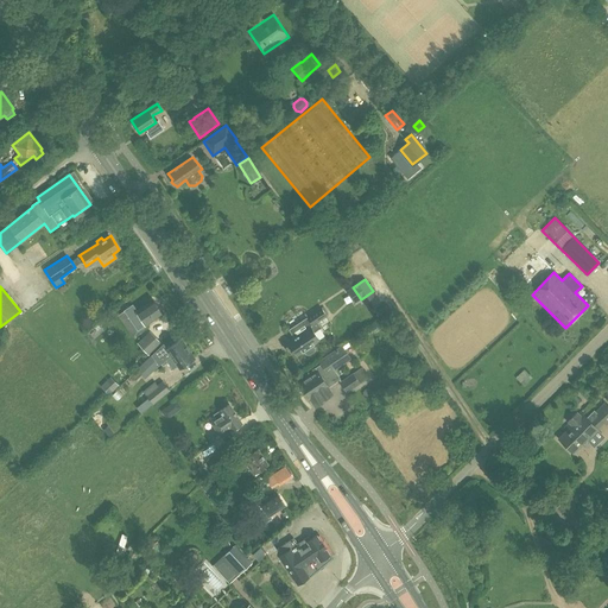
[(121,322),(132,337),(140,333),(146,328),(145,325),(163,314),(153,301),(138,311),(133,304),(124,310),(125,311),(118,316),(121,322)]
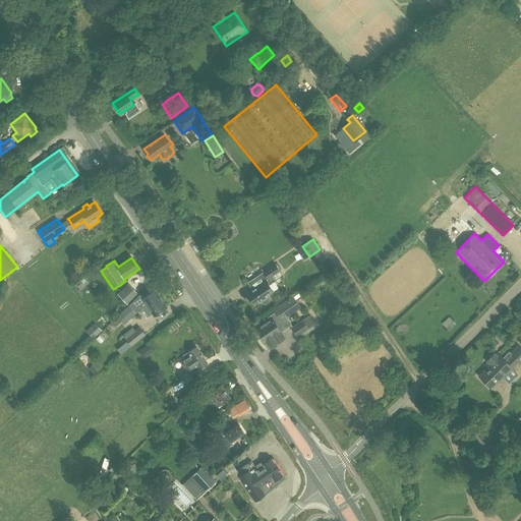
[(248,297),(253,304),(261,300),(263,303),(265,304),(270,301),(271,299),(268,295),(273,291),(269,285),(276,280),(273,276),(279,272),(275,265),(263,273),(267,279),(246,293),(245,291),(241,294),(245,300),(248,297)]
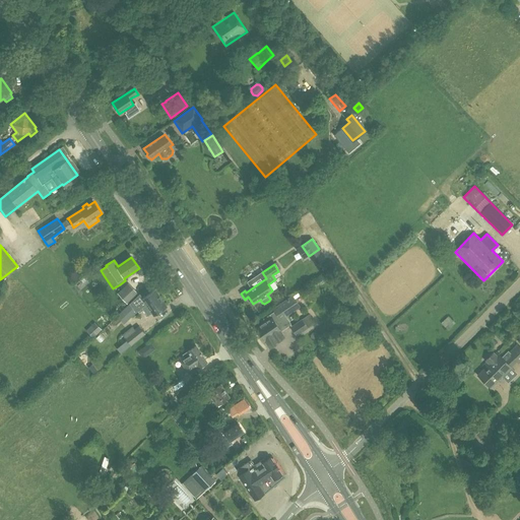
[(118,294),(127,305),(138,295),(128,283),(118,294)]
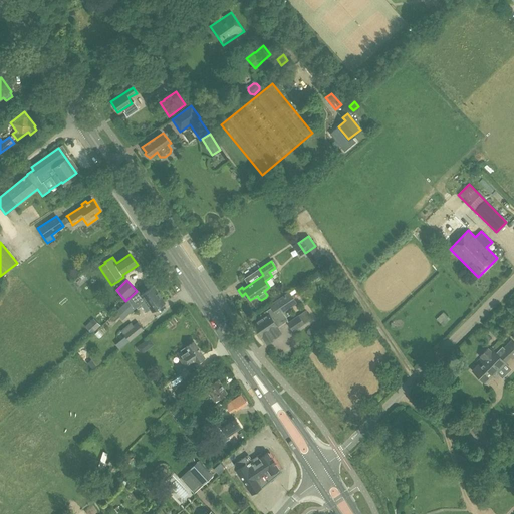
[(110,317),(114,322),(119,316),(122,320),(135,309),(137,308),(138,309),(142,307),(146,312),(150,309),(152,311),(165,303),(154,287),(141,295),(138,291),(116,311),(110,317)]
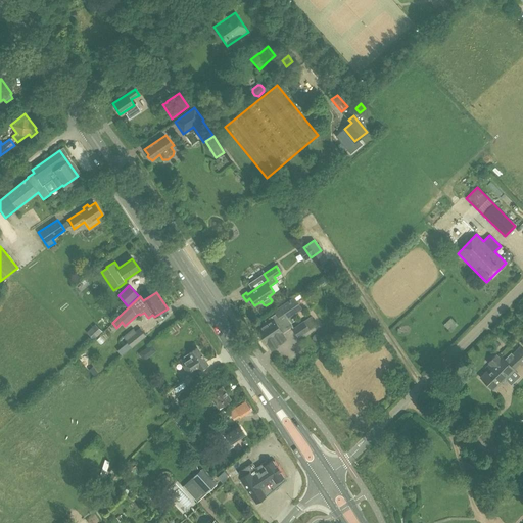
[(267,344),(271,349),(280,343),(279,342),(286,338),(283,333),(293,326),(288,317),(301,308),(294,298),(275,312),(276,314),(263,323),(264,325),(256,330),(266,344),(267,344)]
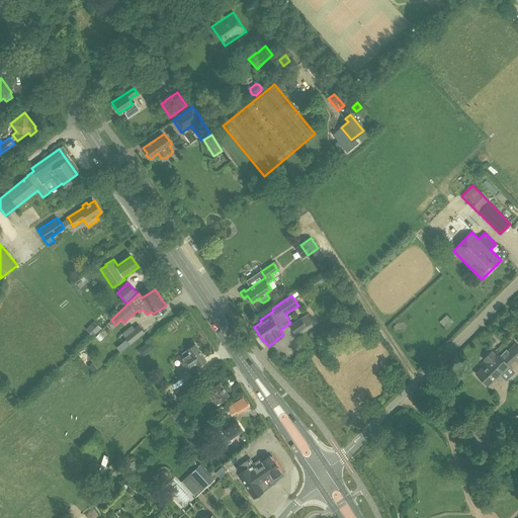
[(288,326),(294,334),(314,322),(309,313),(288,326)]
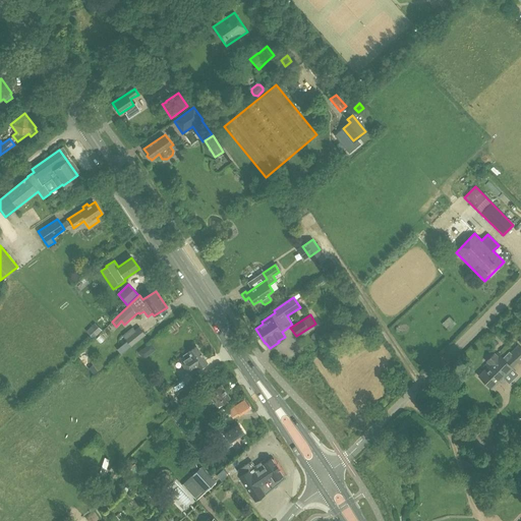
[(442,324),(449,331),(456,324),(449,316),(442,324)]
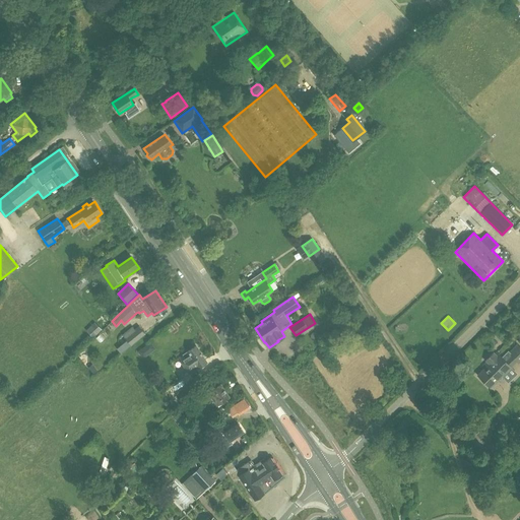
[(86,331),(93,338),(102,330),(94,322),(86,331)]
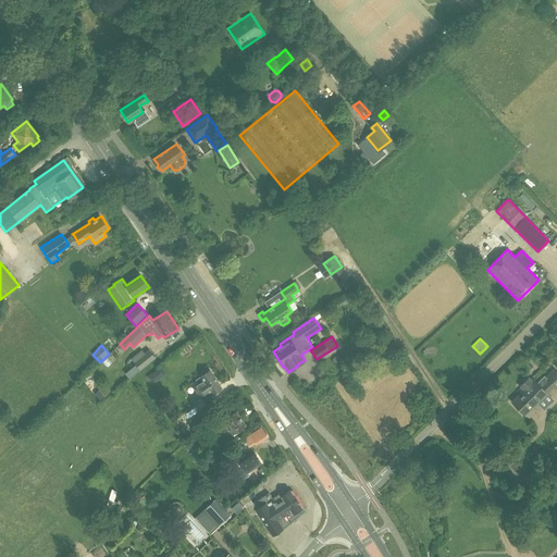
[(127,370),(133,376),(156,358),(148,349),(144,353),(141,349),(131,358),(136,364),(127,370)]
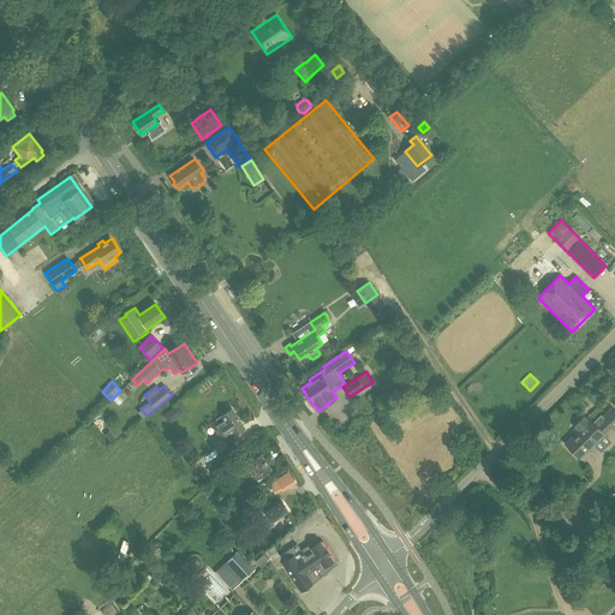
[(565,443),(579,459),(589,451),(590,453),(596,447),(593,445),(611,427),(614,429),(614,427),(614,410),(611,406),(602,416),(601,415),(592,423),(589,419),(587,421),(584,417),(574,425),(575,428),(571,433),(573,435),(565,443)]
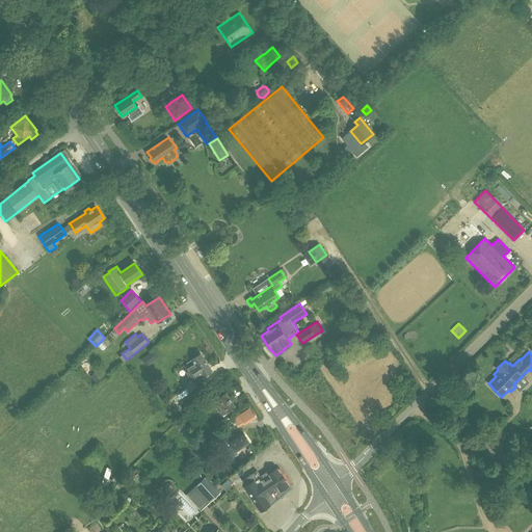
[(183,366),(193,382),(211,370),(202,354),(183,366)]
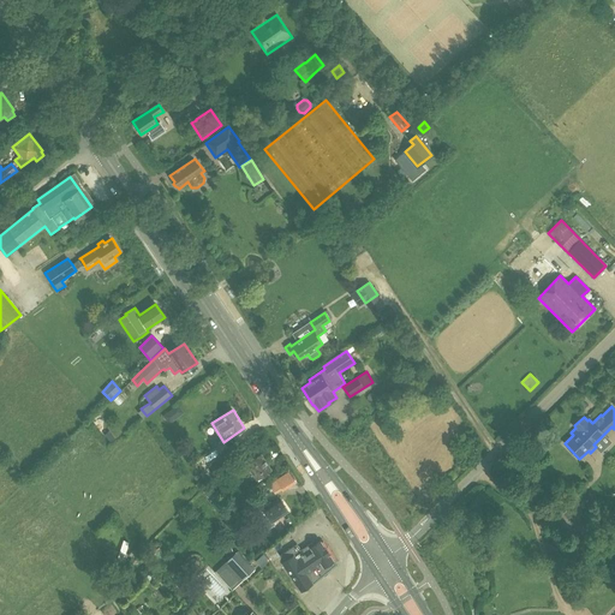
[(447,428),(452,423),(442,412),(430,424),(434,428),(427,435),(446,454),(459,441),(447,428)]
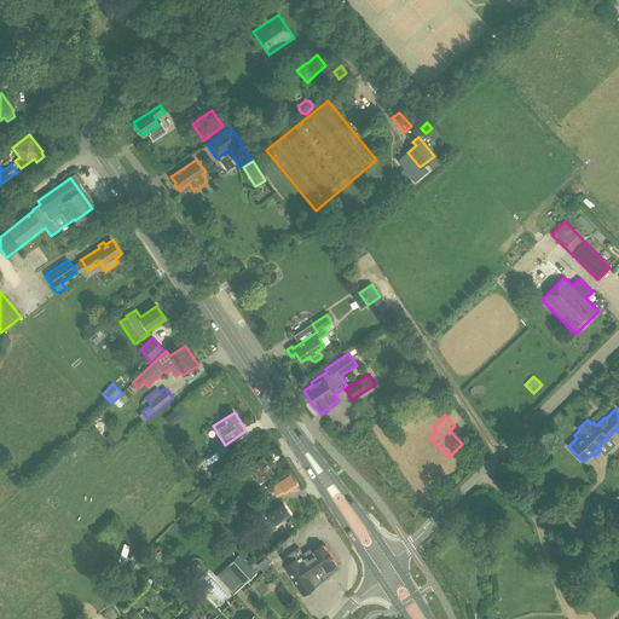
[(105,438),(111,445),(116,441),(110,434),(105,438)]
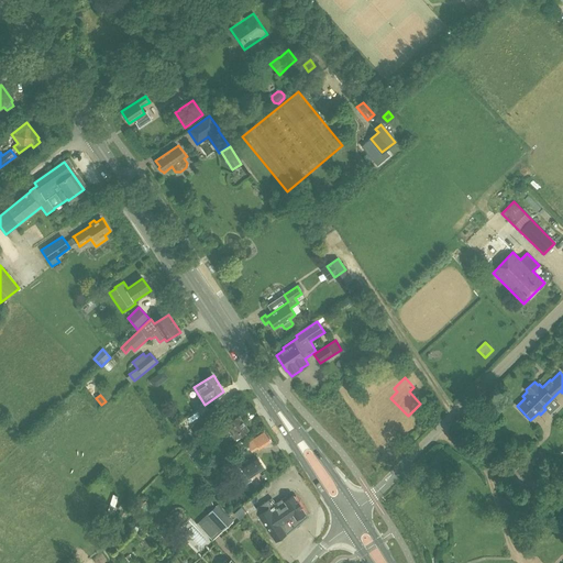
[(190,428),(197,435),(210,422),(203,415),(190,428)]
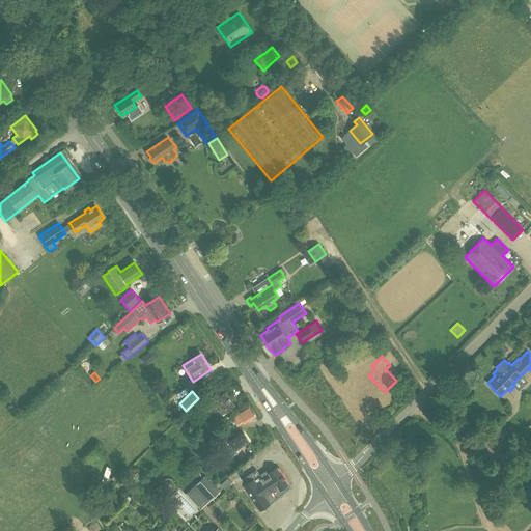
[(208,403),(217,417),(227,411),(234,406),(225,392),(208,403)]
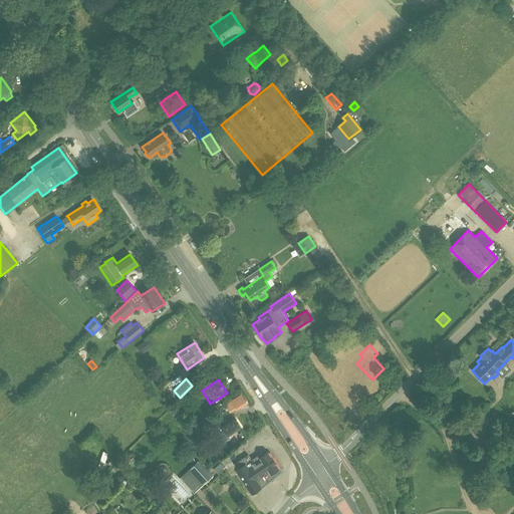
[(236,409),(230,401),(225,405),(230,413),(236,409)]
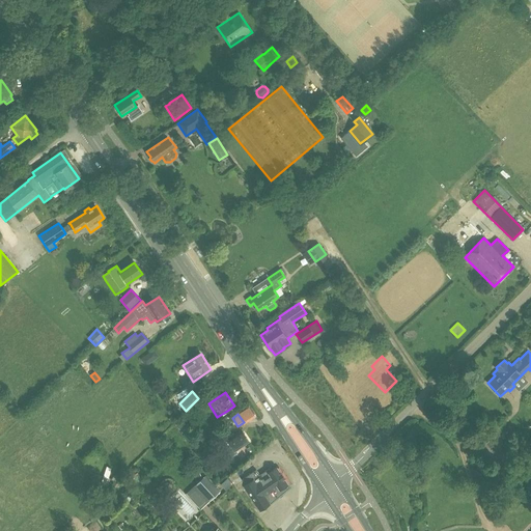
[(179,428),(190,441),(196,436),(186,423),(179,428)]
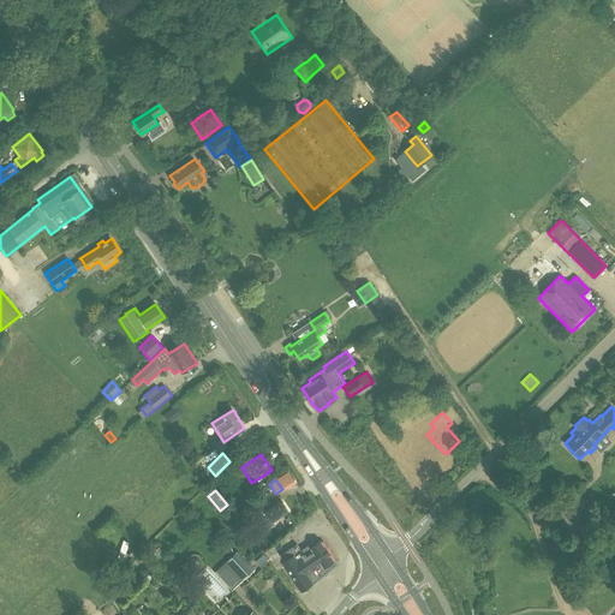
[(268,515),(272,521),(288,511),(280,499),(272,503),(270,502),(262,507),(256,512),(261,519),(268,515)]
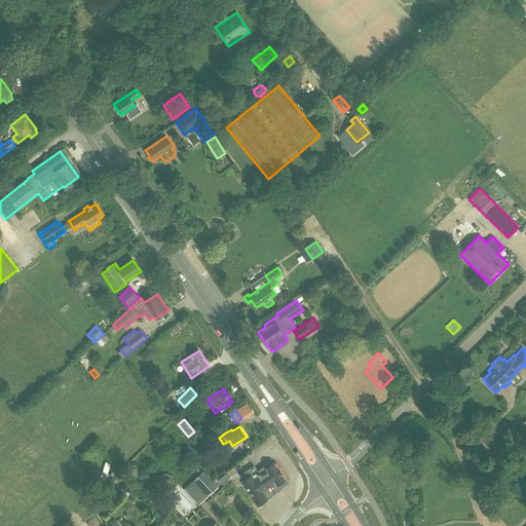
[(213,436),(211,433),(203,438),(205,441),(213,436)]
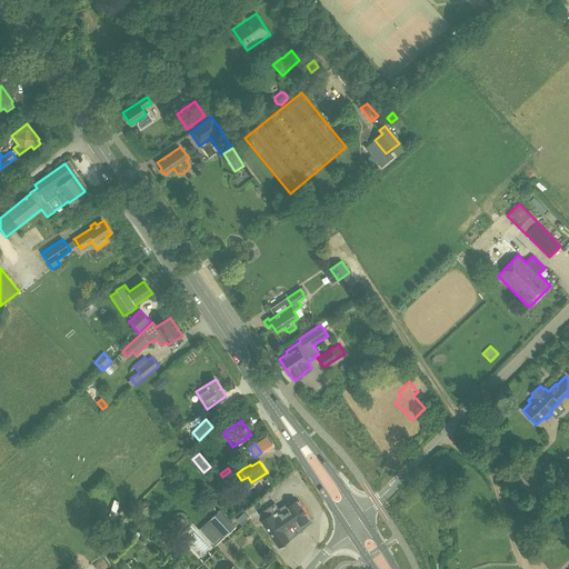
[(216,492),(223,487),(215,476),(208,482),(216,492)]
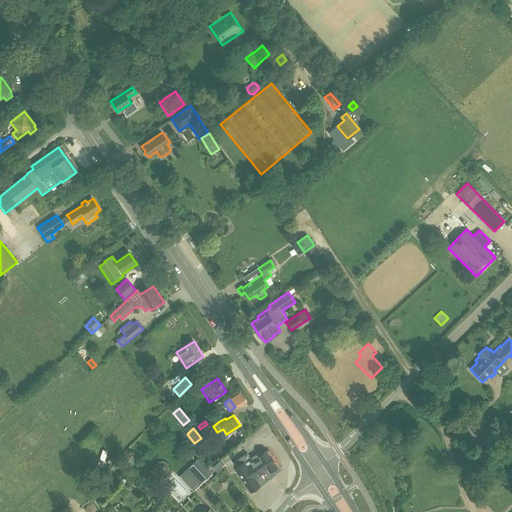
[(237,471),(250,492),(260,486),(279,470),(276,467),(277,466),(267,451),(261,454),(259,452),(250,458),(247,453),(233,462),(226,467),(231,475),(237,471)]
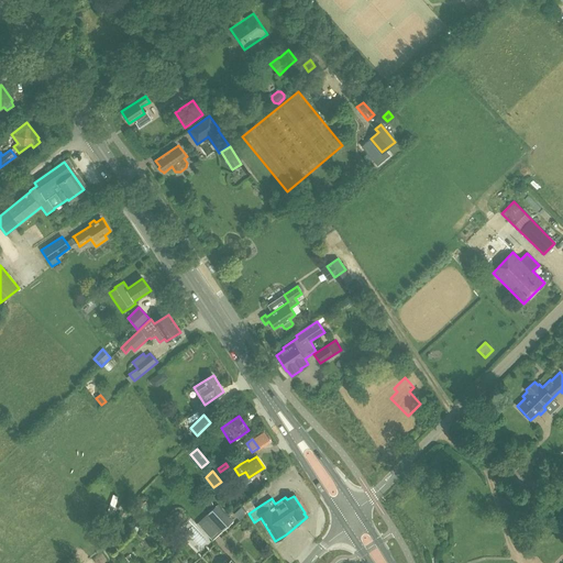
[(197,523),(212,541),(222,531),(232,521),(217,505),(206,515),(207,515),(197,523)]
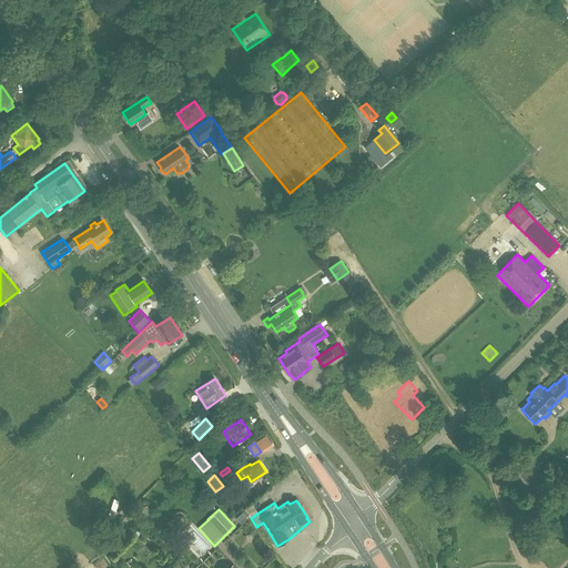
[(100,544),(105,549),(117,539),(110,533),(100,544)]
